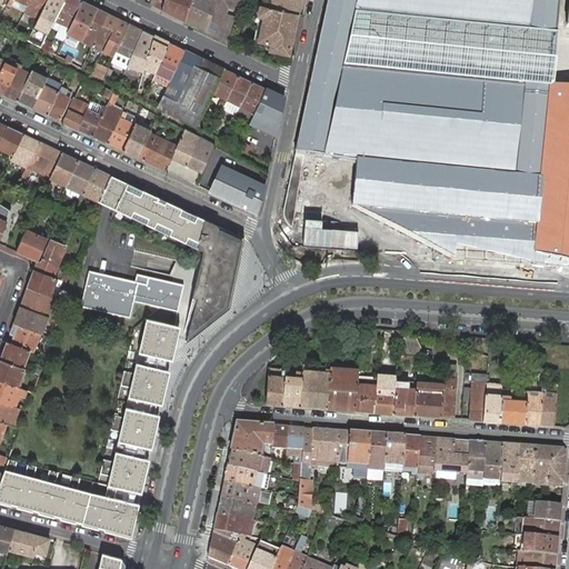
[(15,0),(10,0),(6,9),(10,10),(15,0)]
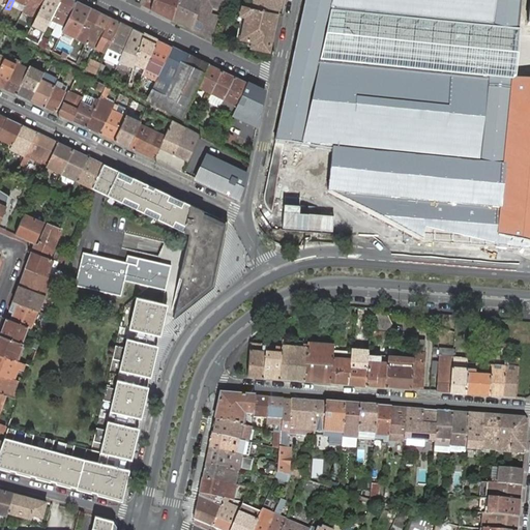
[(43,0),(28,0),(26,4),(25,5),(22,12),(35,19),(39,10),(43,0)]
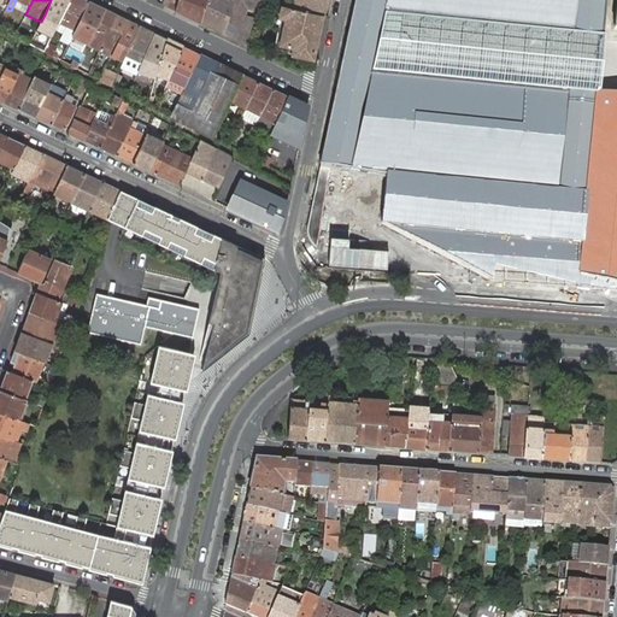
[(69,0),(51,0),(46,12),(41,22),(39,25),(54,33),(56,29),(59,23),(69,0)]
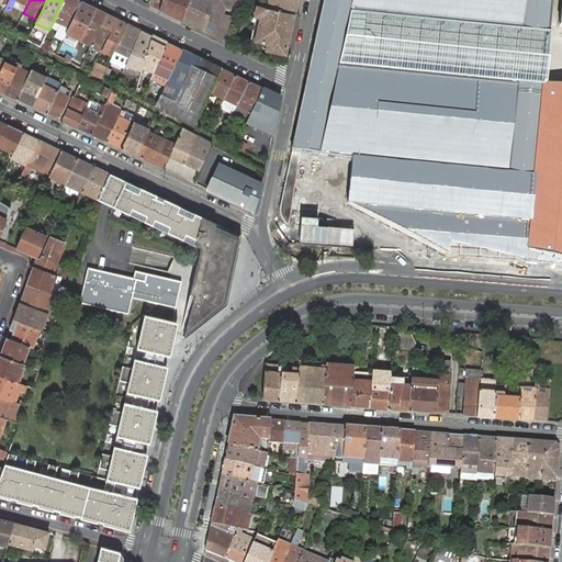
[(81,1),(78,0),(63,0),(54,21),(68,29),(69,27),(81,1)]
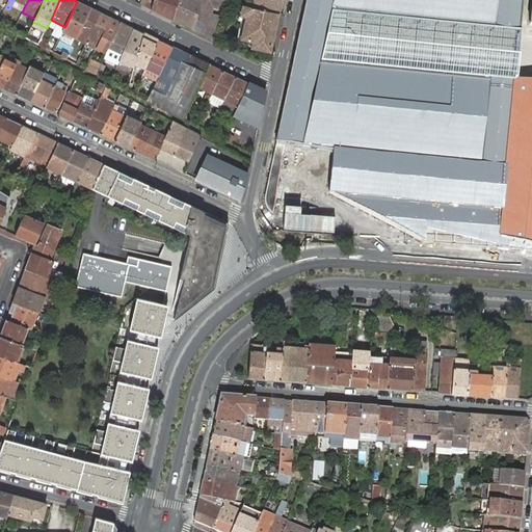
[(141,0),(140,4),(151,9),(153,0),(141,0)]
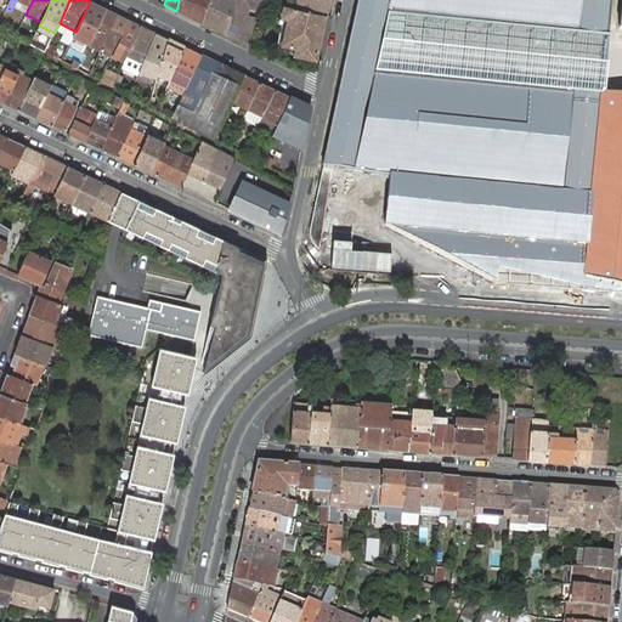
[(208,0),(179,0),(176,11),(203,23),(209,1),(208,0)]
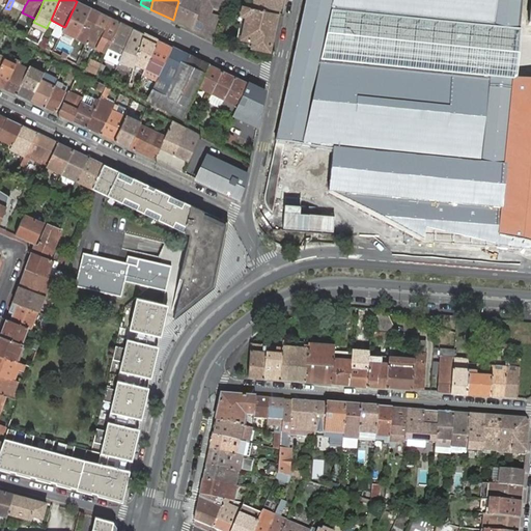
[(177,0),(178,1),(173,20),(193,30),(201,0),(177,0)]
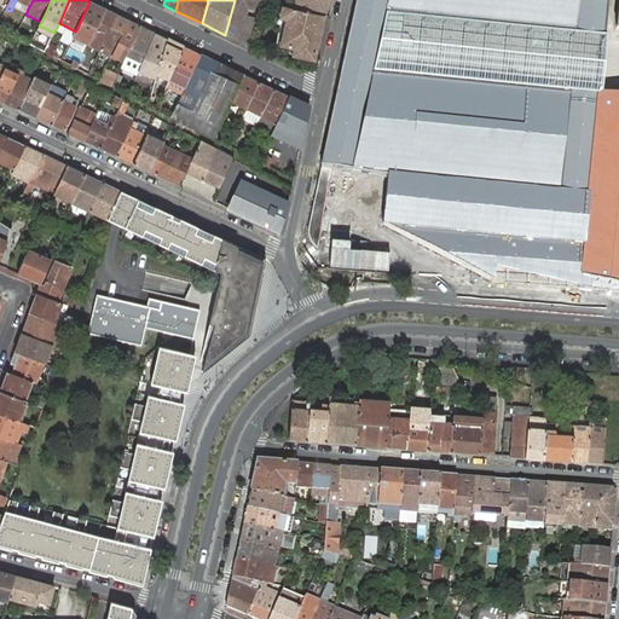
[(235,0),(225,35),(249,46),(256,21),(244,17),(247,7),(259,11),(261,0),(235,0)]
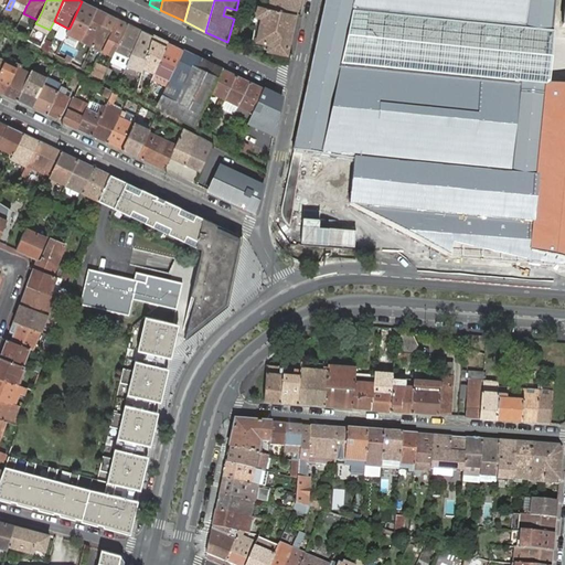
[(274,0),(272,9),(295,14),(300,16),(304,1),(302,0),(274,0)]
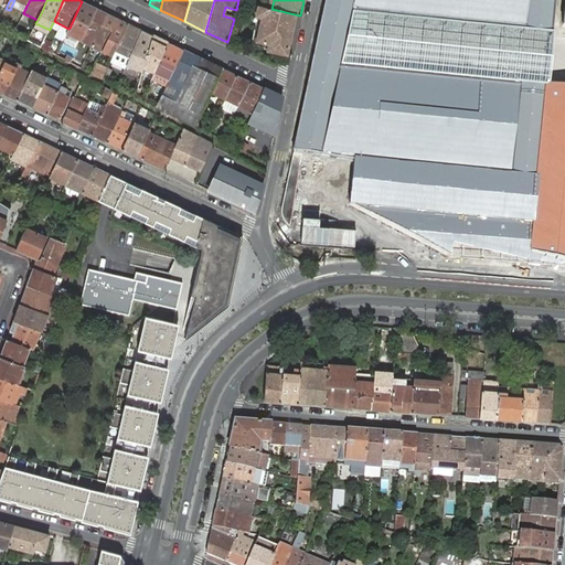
[(326,0),(292,152),(295,152),(324,157),(354,161),(350,204),(449,257),(470,258),(472,241),(564,262),(564,110),(545,109),(547,85),(547,83),(550,60),(552,36),(553,25),(555,0),(326,0)]
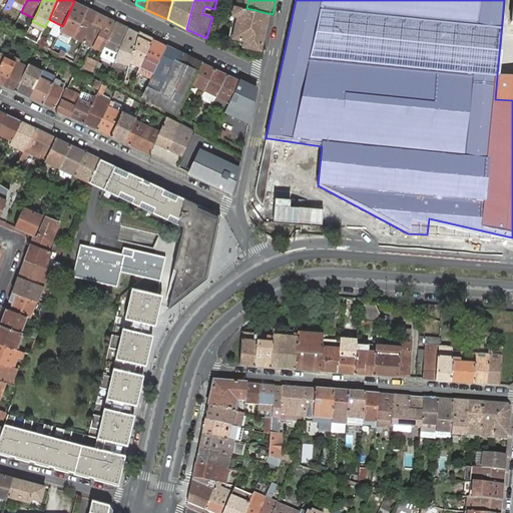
[(62,26),(60,30),(74,37),(76,32),(88,8),(74,1),(63,25),(62,26)]
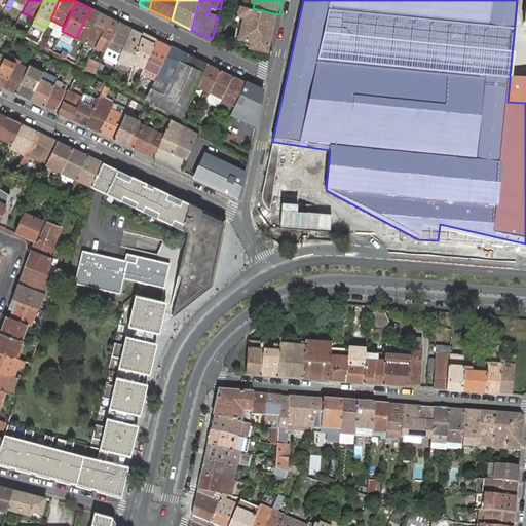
[(266,50),(274,13),(253,8),(241,5),(239,15),(234,41),(246,44),(246,45),(266,50)]
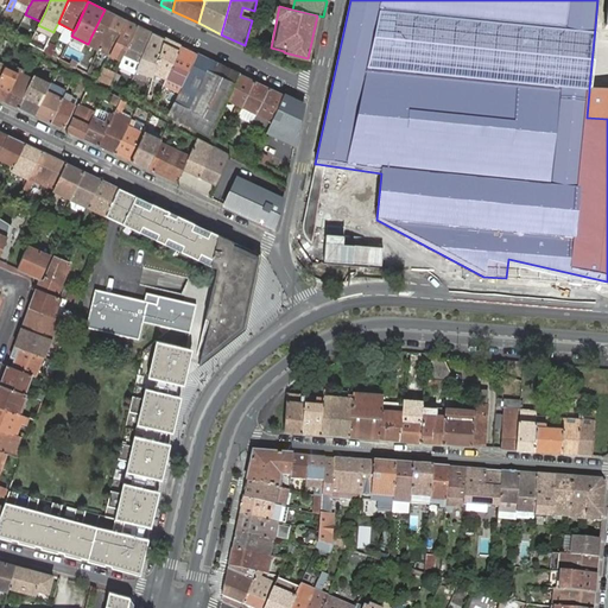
[(115,14),(105,10),(90,38),(88,44),(92,46),(90,50),(94,52),(95,51),(97,52),(115,14)]
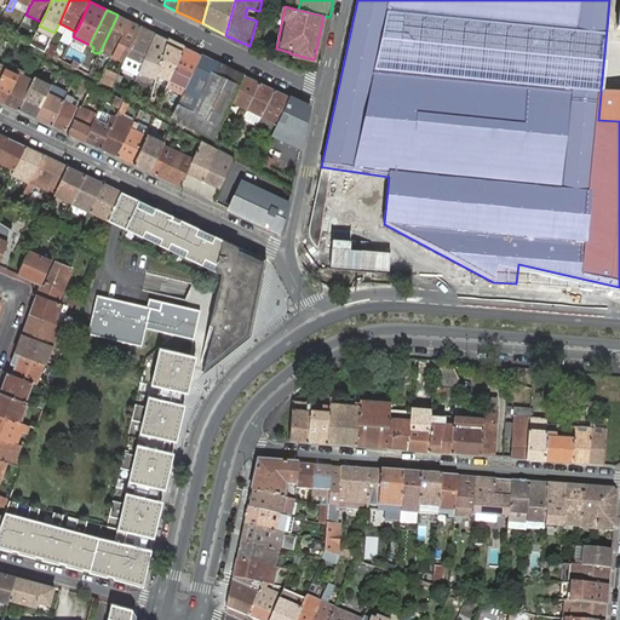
[(128,21),(118,15),(99,53),(102,55),(103,52),(112,56),(115,49),(128,21)]
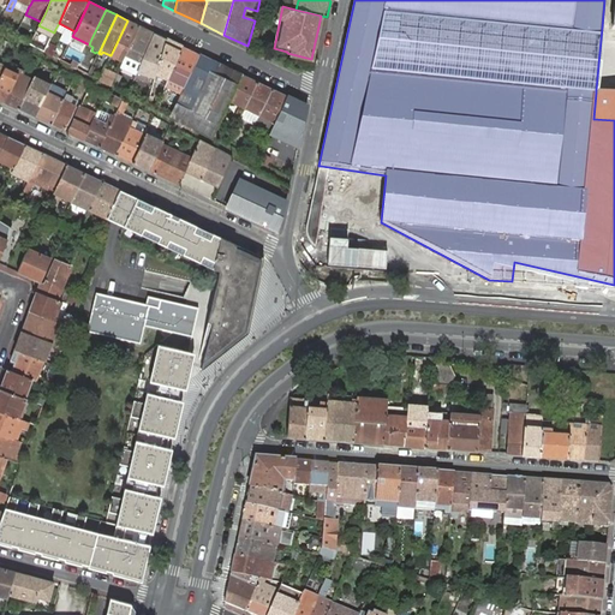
[(139,25),(127,21),(114,48),(118,51),(119,48),(123,49),(118,60),(123,63),(139,25)]
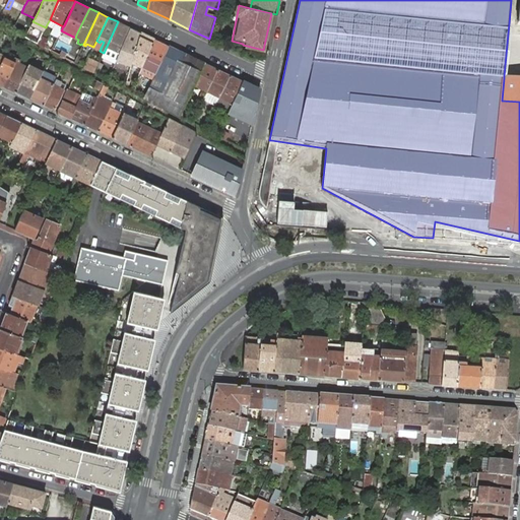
[(63,26),(50,19),(47,24),(60,31),(63,26)]
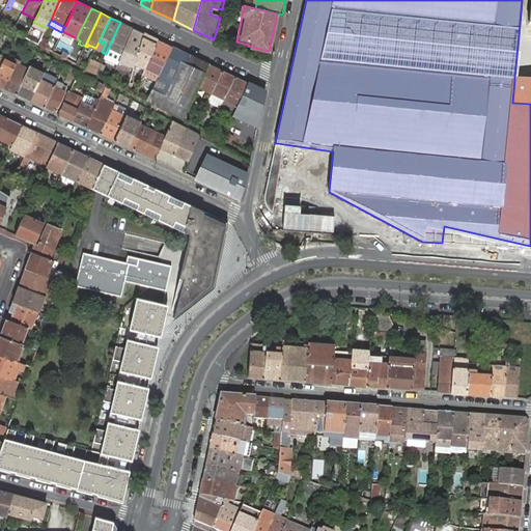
[(133,28),(120,22),(106,54),(109,55),(112,49),(118,52),(115,57),(119,59),(121,55),(124,48),(133,28)]
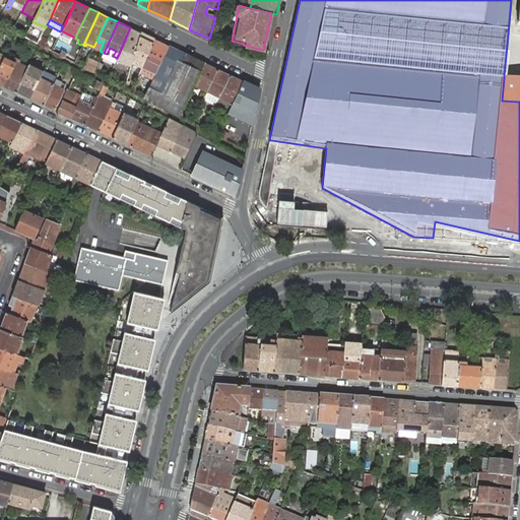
[(141,33),(130,27),(122,47),(119,54),(133,60),(135,53),(141,33)]
